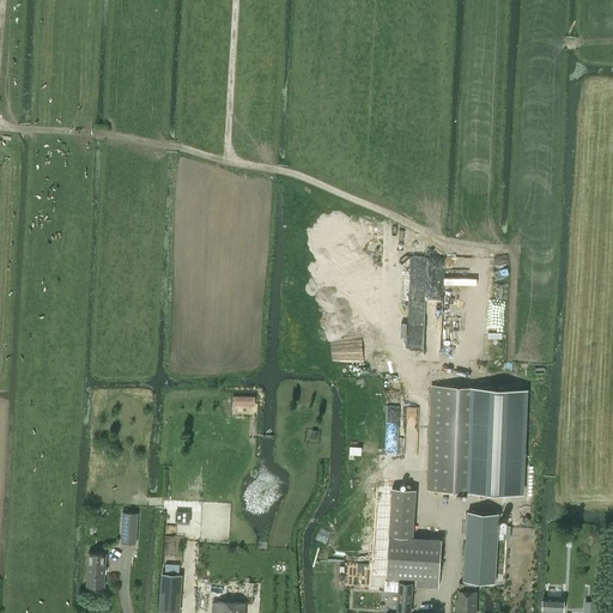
[(432,384),(428,490),(523,493),(528,388),(432,384)]
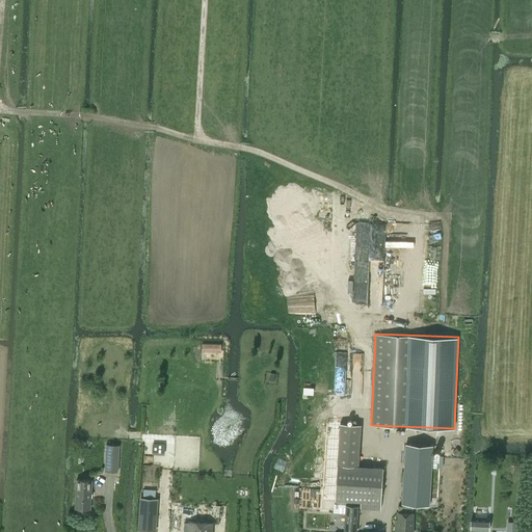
[(203,343),(202,351),(221,352),(221,343),(203,343)]
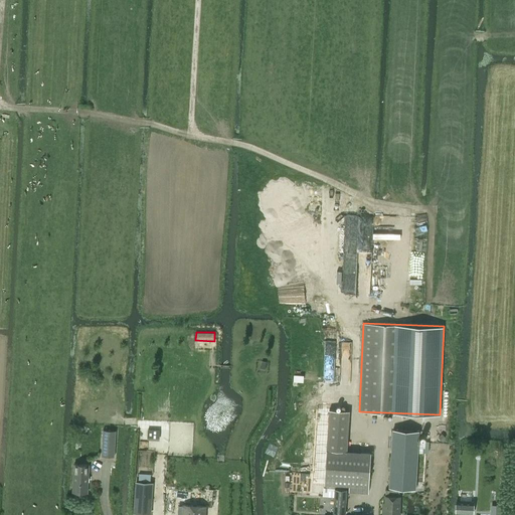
[(368,493),(371,453),(347,451),(349,410),(329,409),(325,484),(349,485),(349,488),(349,491),(368,493)]
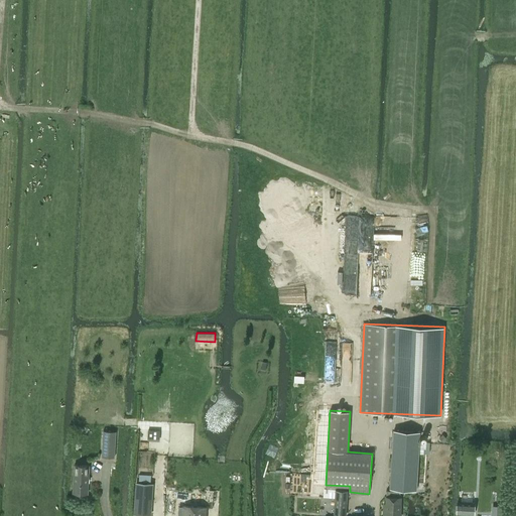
[(104,430),(102,456),(114,457),(116,431),(111,431),(104,430)]
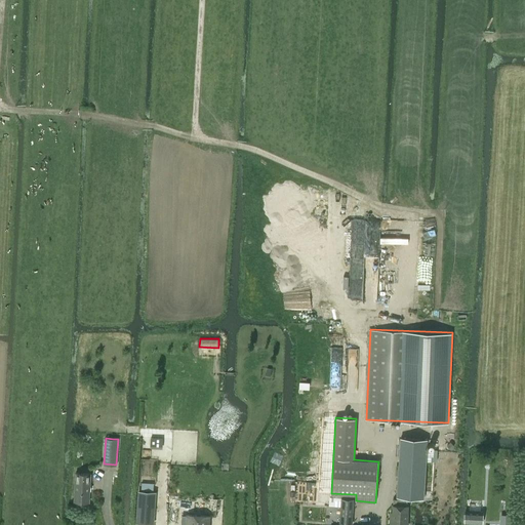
[(401,438),(397,495),(412,496),(419,497),(421,497),(423,497),(426,460),(437,461),(438,449),(427,449),(428,439),(425,439),(421,439),(414,438),(401,438)]
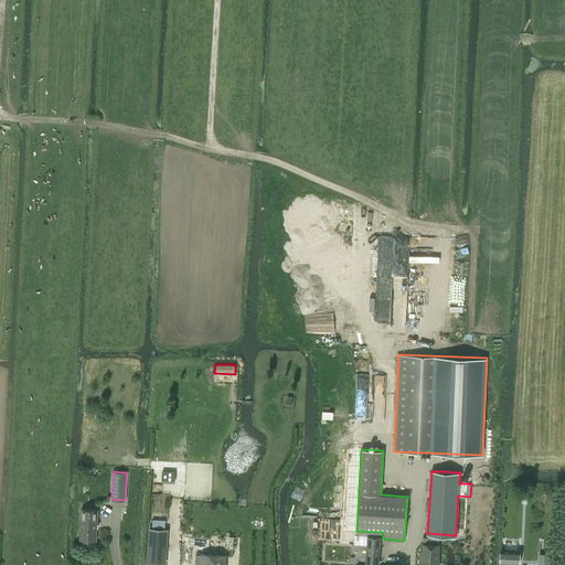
[(96,540),(98,510),(82,509),(80,540),(96,540)]
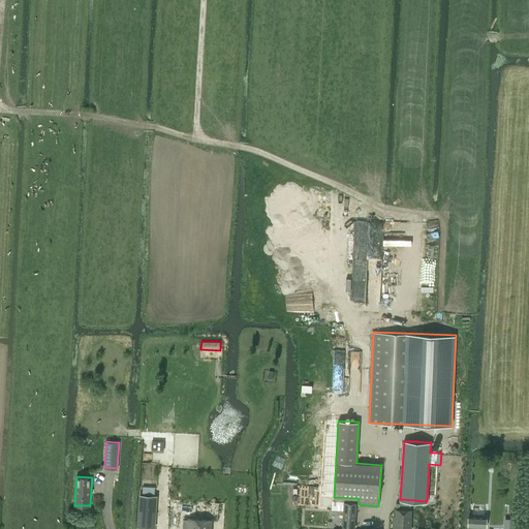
[(344,502),(342,526),(354,527),(356,502),(344,502)]
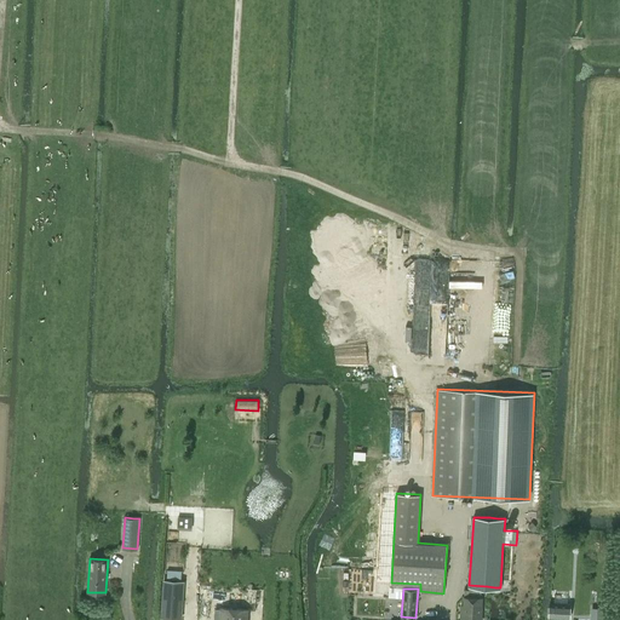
[(481,590),(469,590),(469,597),(464,597),(464,604),(461,604),(460,619),(480,619),(482,597),(481,597),(481,590)]
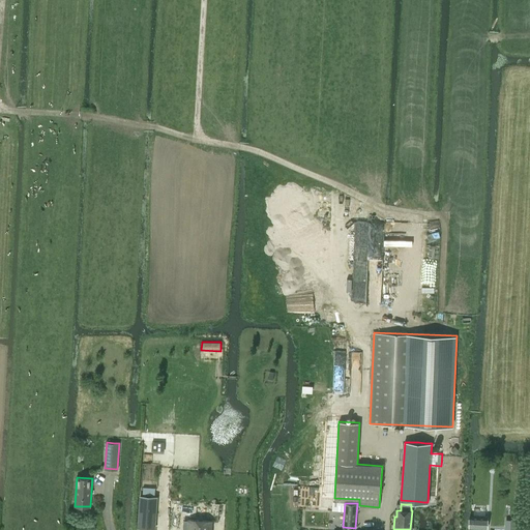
[(493,512),(473,512),(473,524),(493,524),(493,512)]
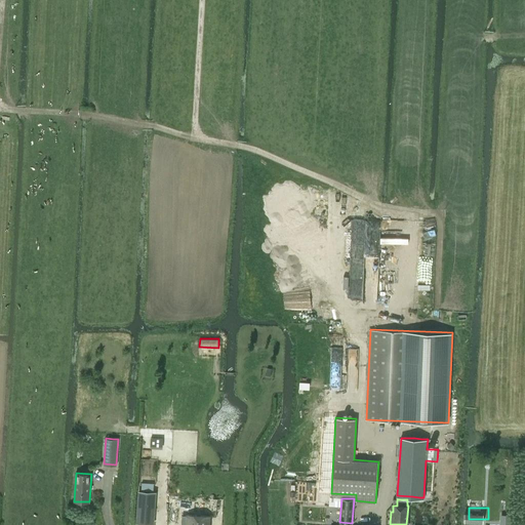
[(209,524),(210,516),(188,515),(186,524),(209,524)]
